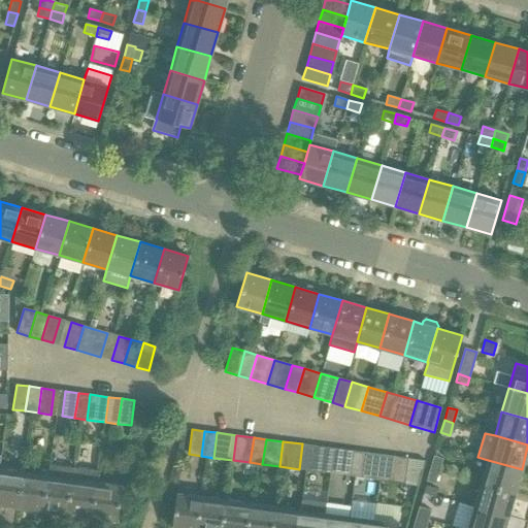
[(299,469),(311,470),(315,446),(302,443),(299,469)]
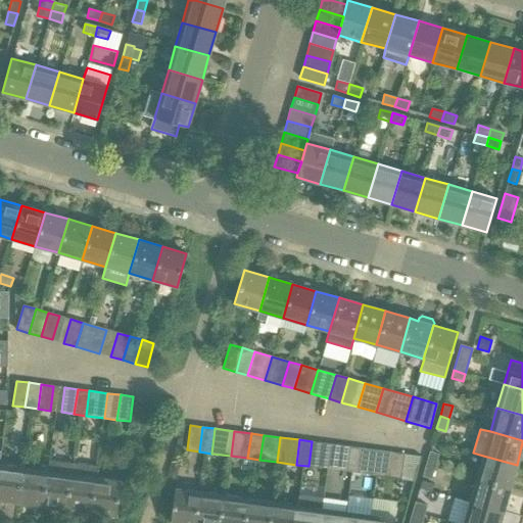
[(308,466),(327,469),(330,444),(312,441),(308,466)]
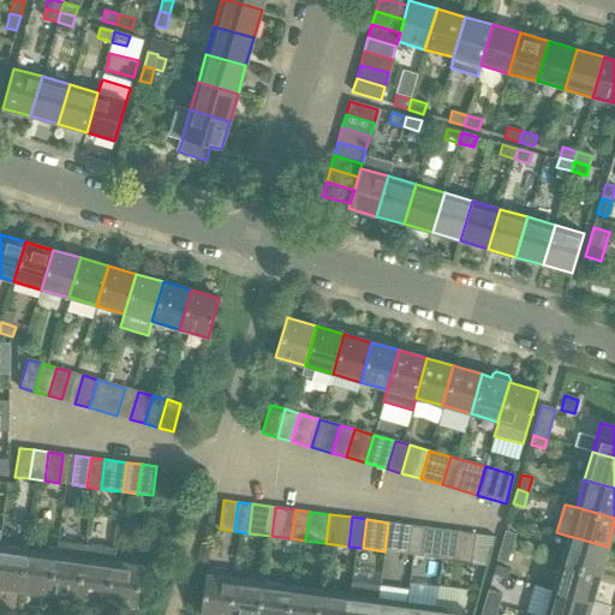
[(384,551),(405,554),(410,525),(388,523),(384,551)]
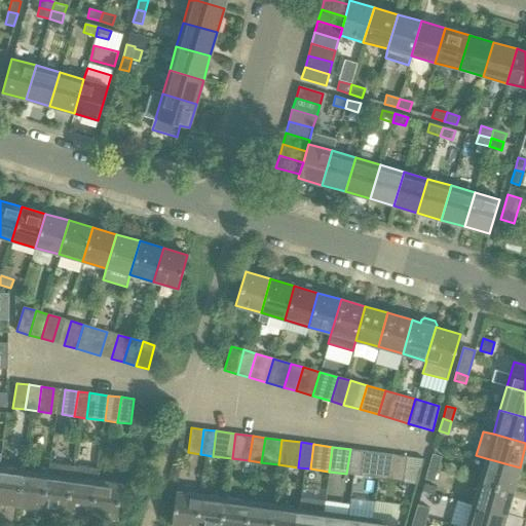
[(346,474),(359,476),(363,451),(350,449),(346,474)]
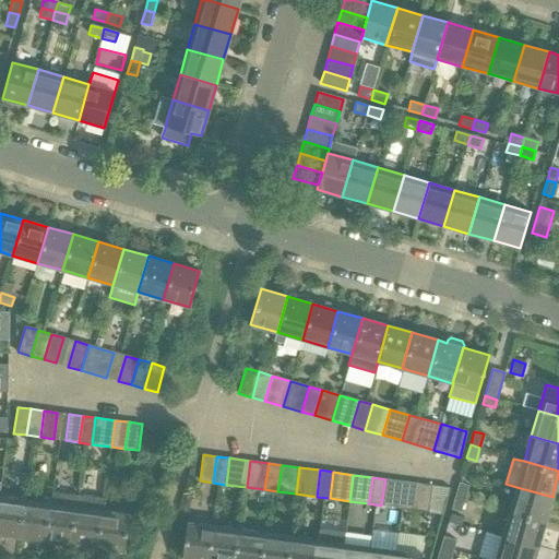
[(381,506),(401,508),(404,482),(385,479),(381,506)]
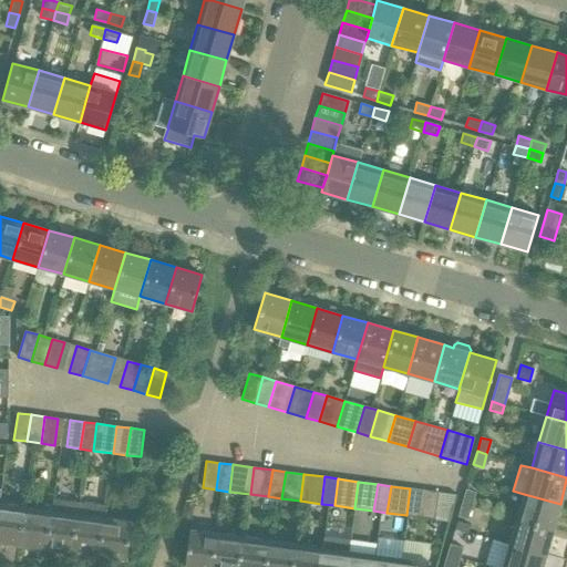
[(406,515),(420,517),(424,491),(410,488),(406,515)]
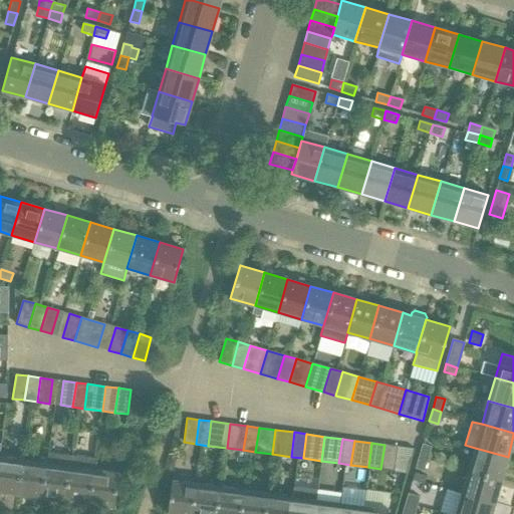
[(422,444),(419,456),(427,459),(431,446),(422,444)]
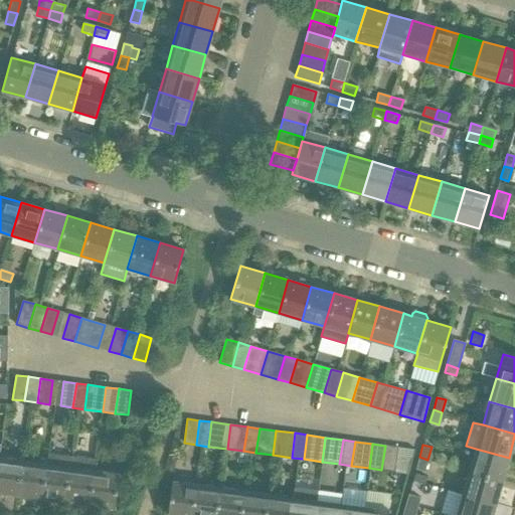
[(385,446),(381,470),(394,471),(397,447),(385,446)]
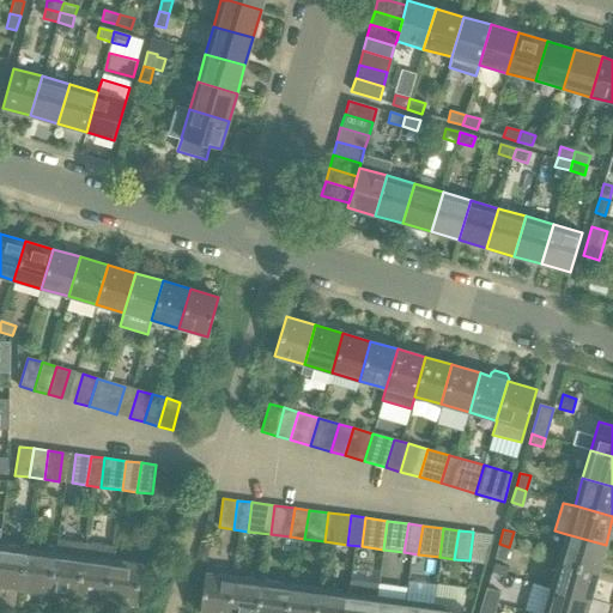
[(566,534),(558,562),(598,572),(606,545),(566,534)]
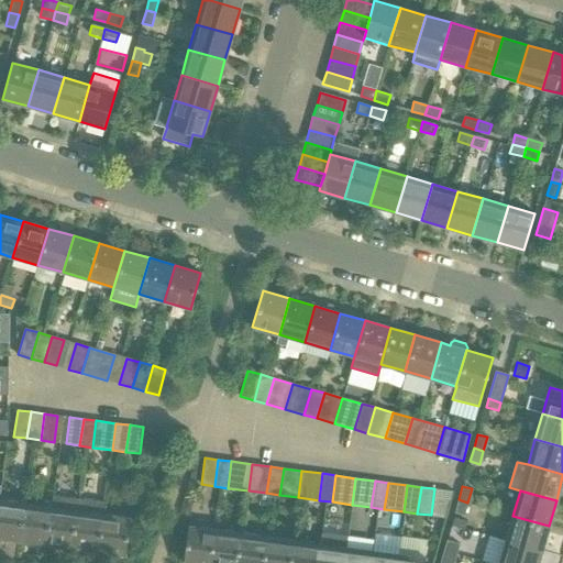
[(46,544),(73,548),(78,499),(53,496),(52,507),(46,544)]
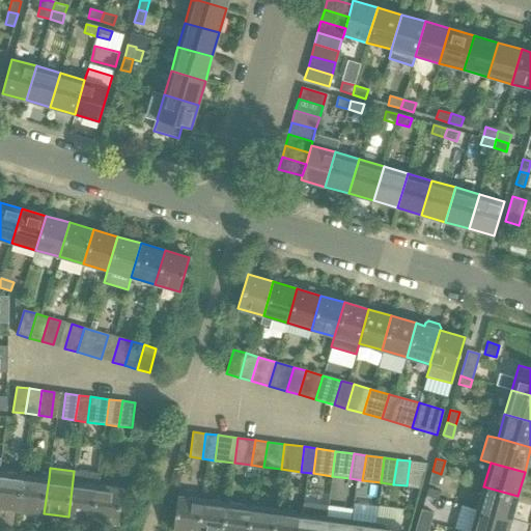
[(0,507),(19,510),(24,475),(0,471),(0,507)]
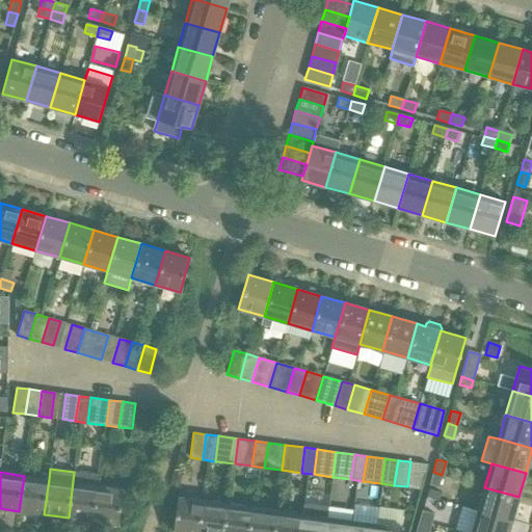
[(69,517),(92,522),(98,485),(99,475),(74,472),(69,517)]
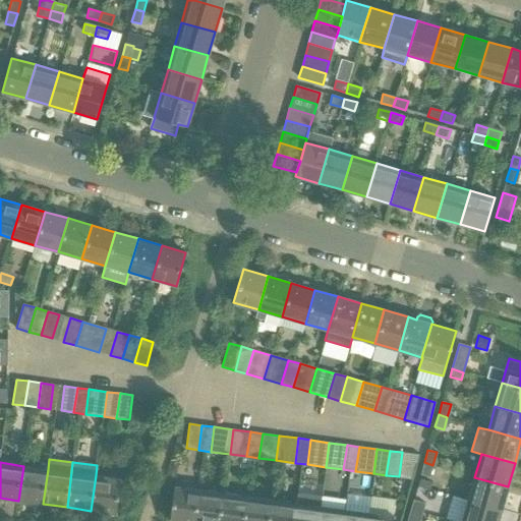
[(432,465),(424,462),(420,474),(429,477),(432,465)]
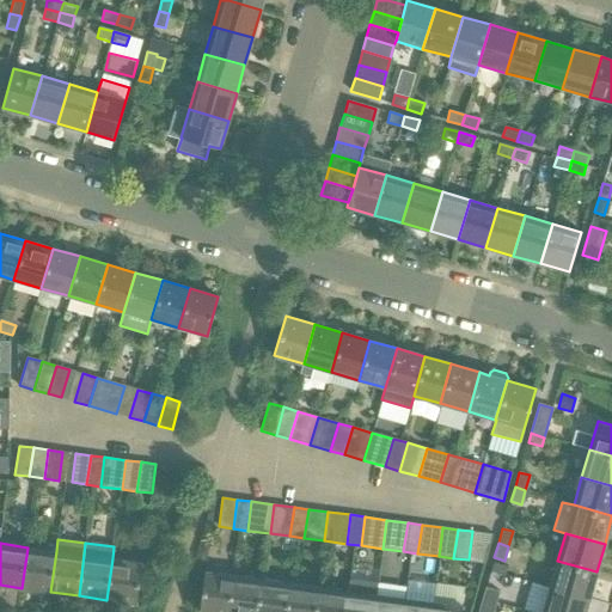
[(22,588),(50,592),(56,551),(28,548),(22,588)]
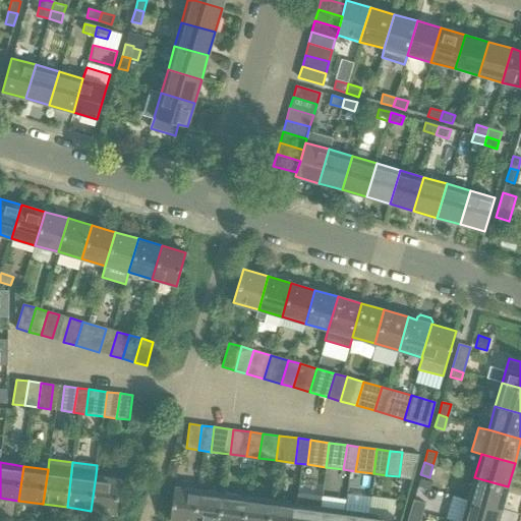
[(96,475),(91,511),(116,514),(121,479),(96,475)]
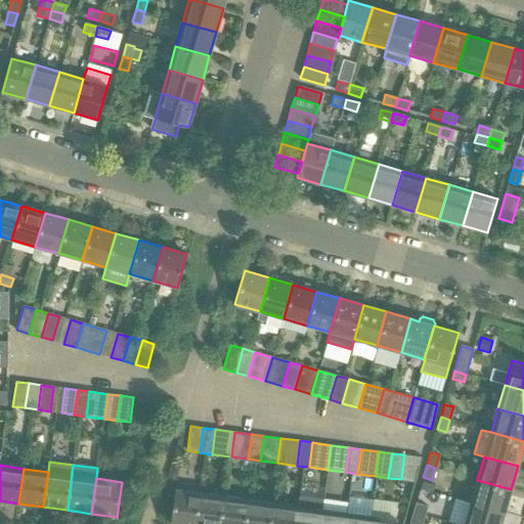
[(477,480),(471,503),(505,512),(511,489),(477,480)]
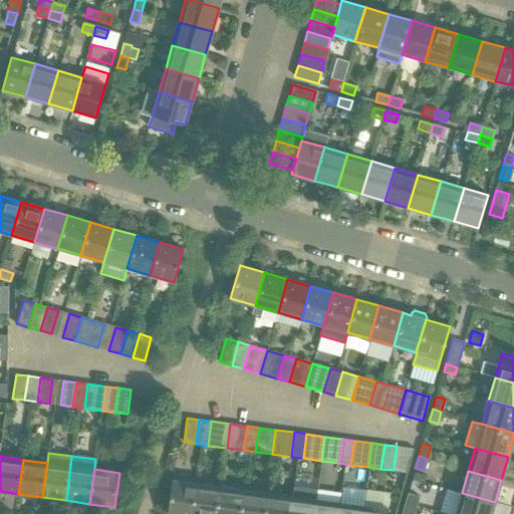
[(167,513),(192,513),(197,483),(172,480),(167,513)]
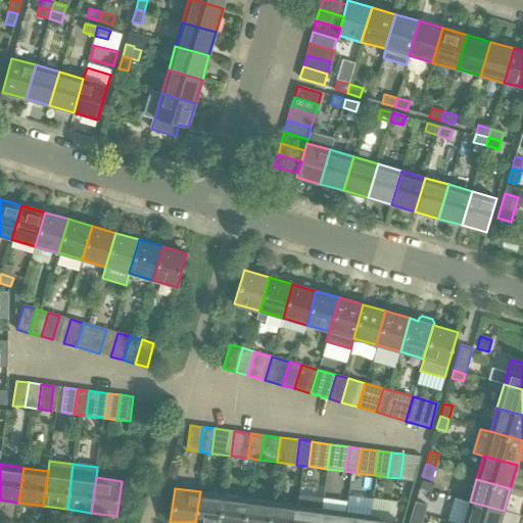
[(195,522),(220,522),(224,495),(200,491),(195,522)]
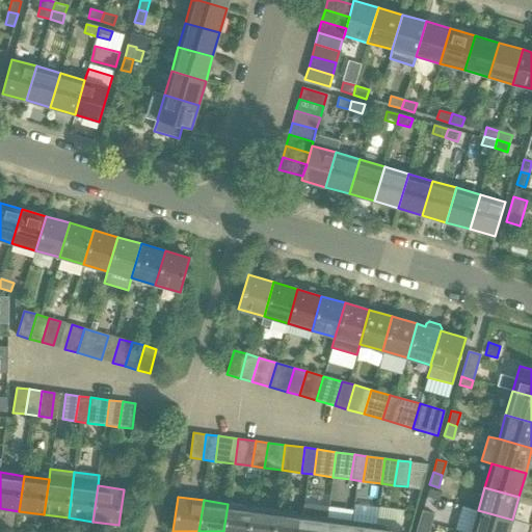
[(223,531),(247,531),(251,507),(228,504),(223,531)]
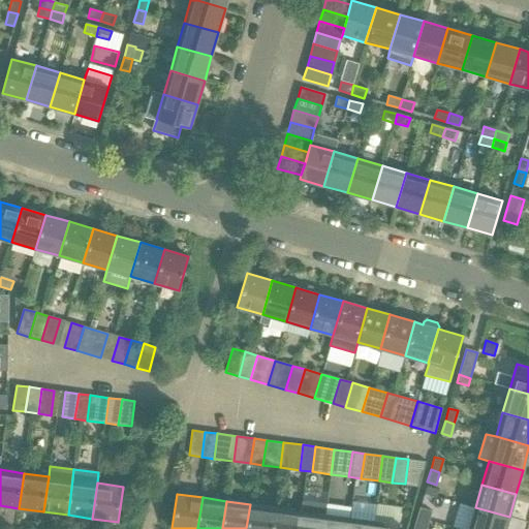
[(297,528),(322,528),(324,514),(325,504),(301,501),(300,510),(297,528)]
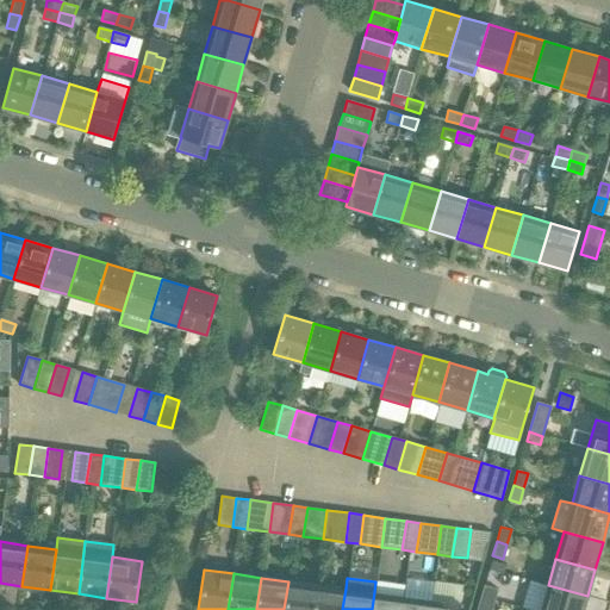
[(284,609),(313,609),(317,585),(288,582),(284,609)]
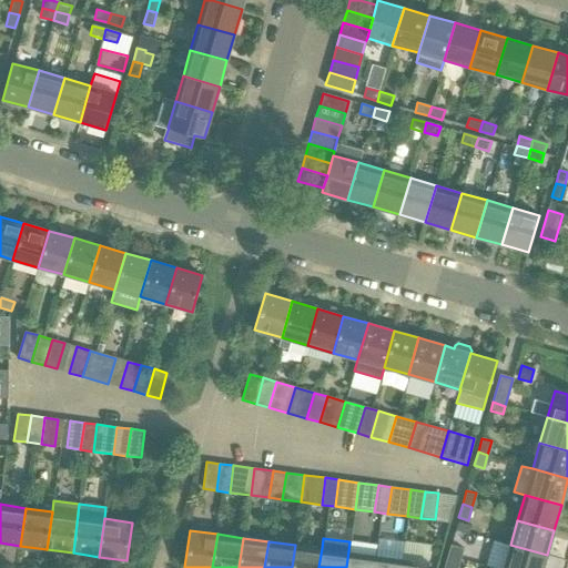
[(292,567),(318,567),(322,548),(295,545),(292,567)]
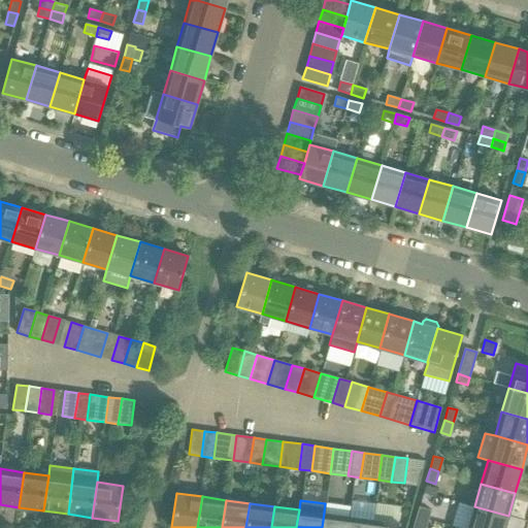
[(419,506),(416,516),(428,520),(431,509),(419,506)]
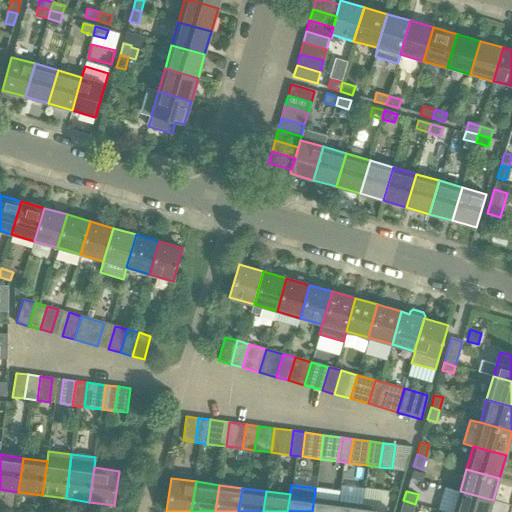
[(460,491),(453,511),(489,511),(493,500),(460,491)]
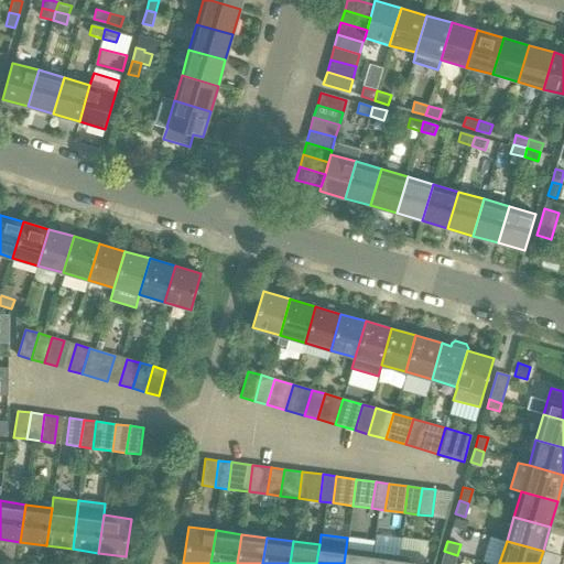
[(344,563),(370,563),(372,552),(346,548),(344,563)]
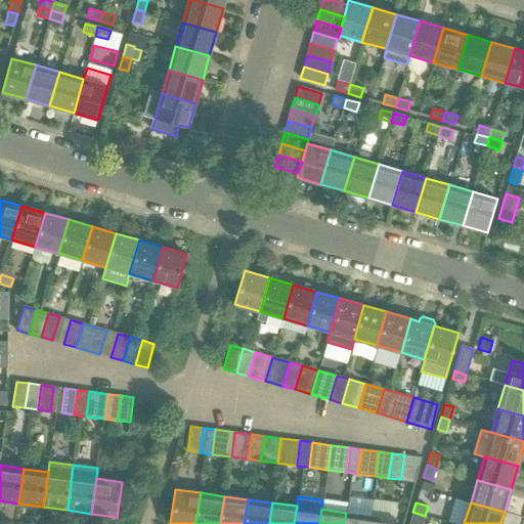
[(422,523),(425,516),(412,512),(409,523),(422,523)]
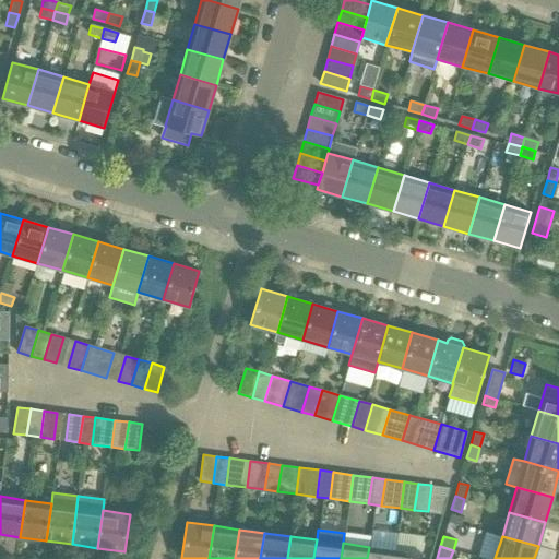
[(367,558),(393,558),(395,550),(369,547),(367,558)]
